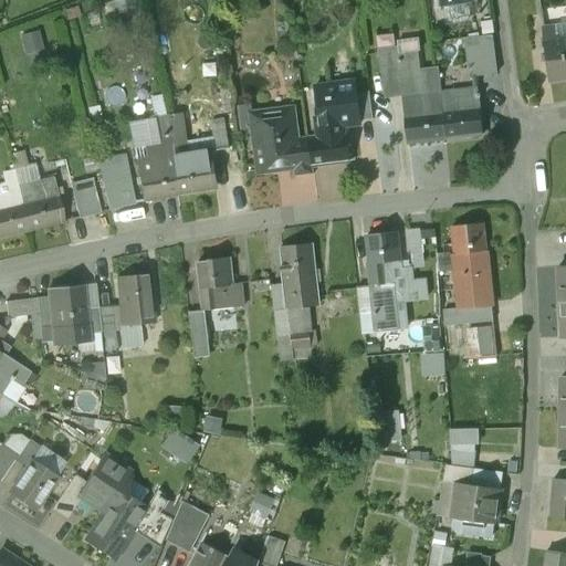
[(556,27),(543,29),(545,42),(558,40),(556,27)]
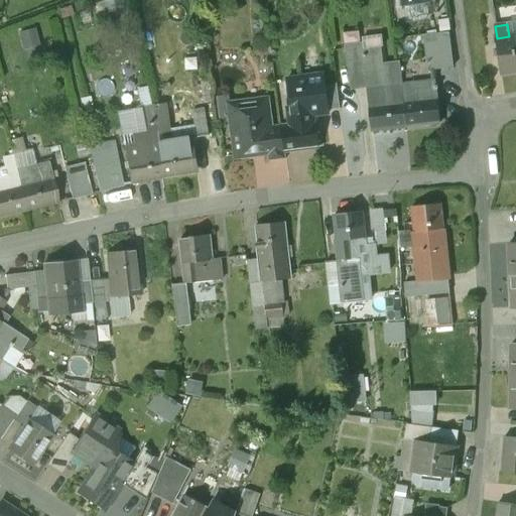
[(448,33),(427,35),(431,70),(453,68),(448,33)]
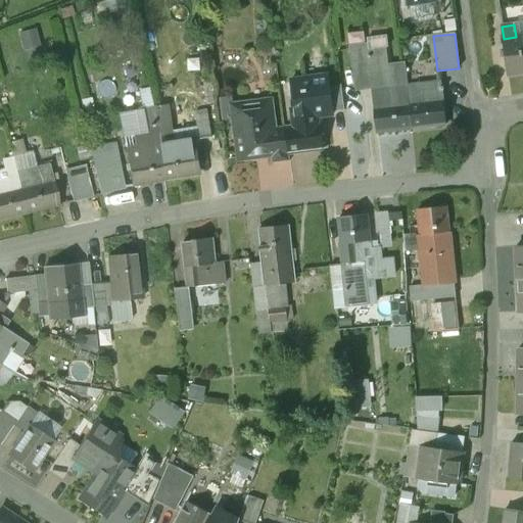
[(522,36),(516,37),(504,39),(508,75),(522,73),(522,36)]
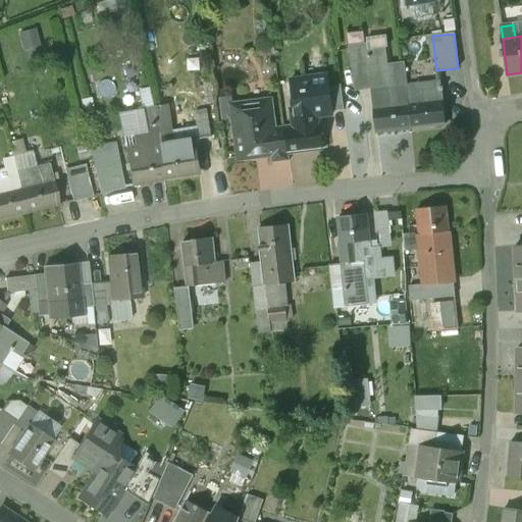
[(327,75),(291,81),(296,117),(291,117),(292,128),(284,128),(288,155),(322,150),(317,117),(332,115),(331,112),(328,87),(327,75)]
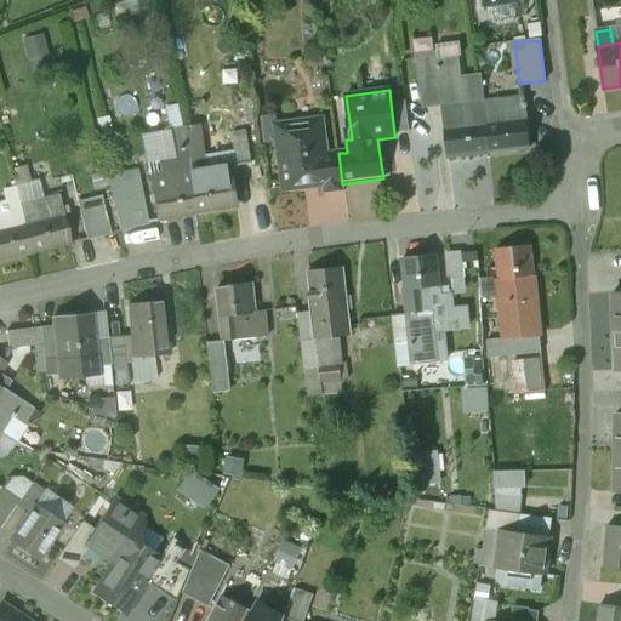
[(523,97),(482,102),(484,123),(488,153),(488,154),(529,149),(523,97)]
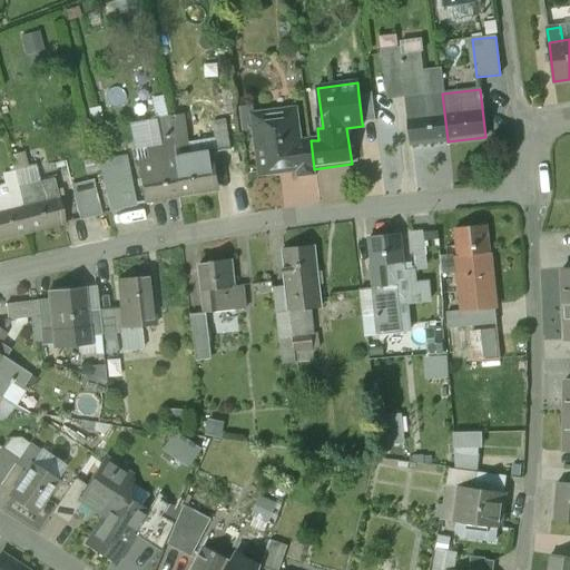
[(372,92),(359,95),(362,123),(376,120),(372,92)]
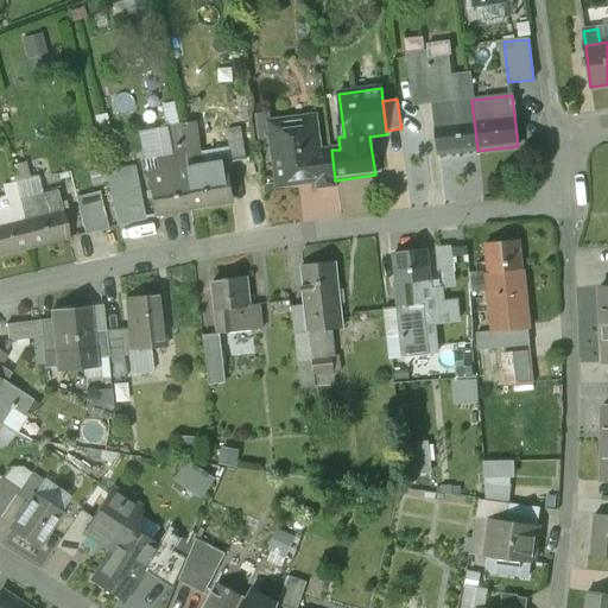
[(453,122),(451,112),(434,114),(438,154),(477,150),(474,120),(453,122)]
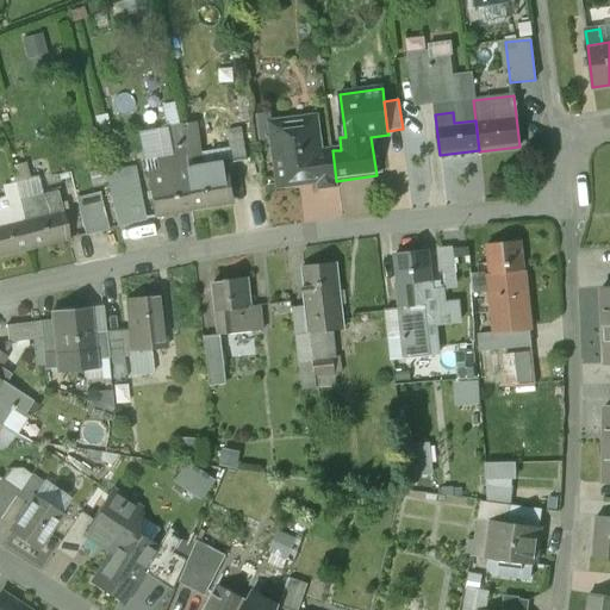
[(313,119),(286,122),(287,129),(273,131),(280,187),(316,182),(318,182),(313,153),(317,151),(313,119)]
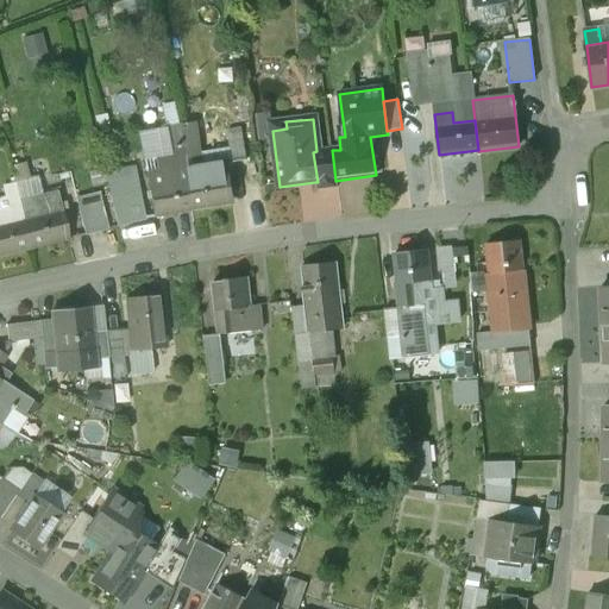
[(316,151),(313,152),(318,182),(315,182),(316,192),(337,189),(336,181),(332,150),(316,151)]
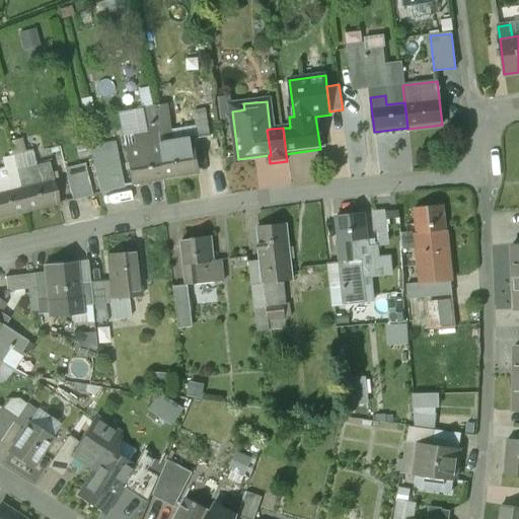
[(191,138),(167,142),(169,151),(159,153),(163,178),(197,172),(191,138)]
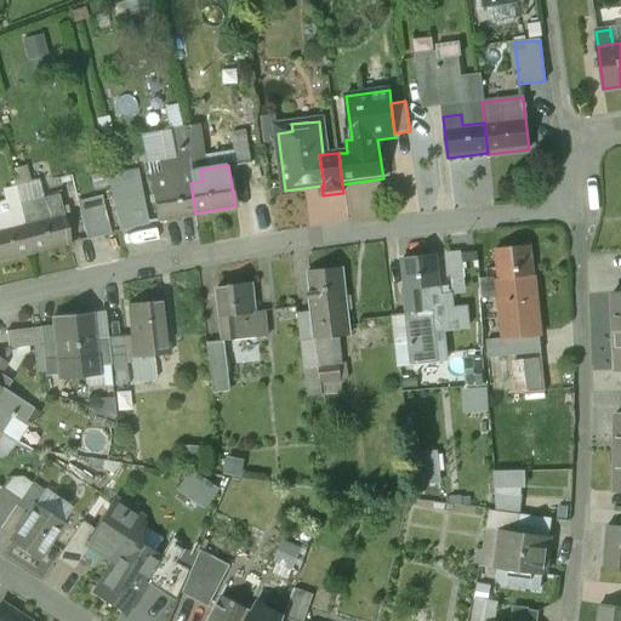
[(166,176),(148,180),(155,220),(195,214),(191,183),(169,187),(166,176)]
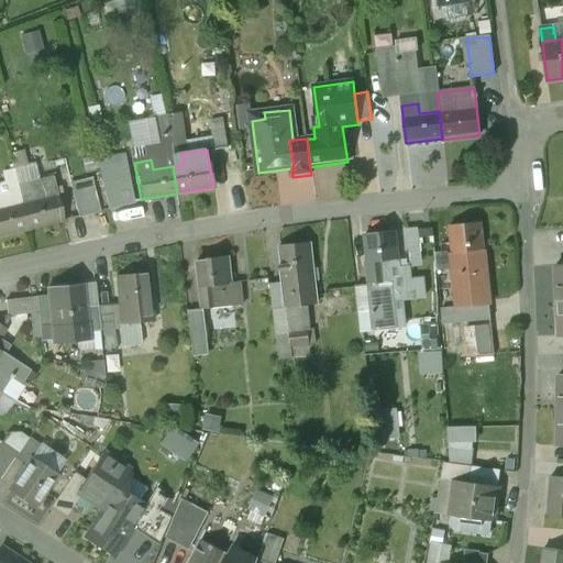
[(97,175),(75,180),(83,214),(105,210),(97,175)]
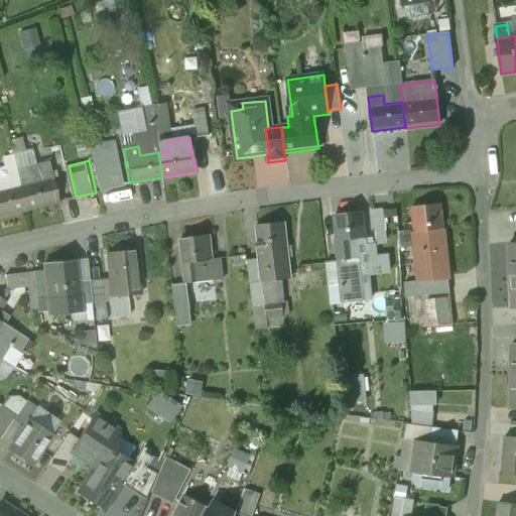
[(117,162),(93,168),(98,191),(122,186),(117,162)]
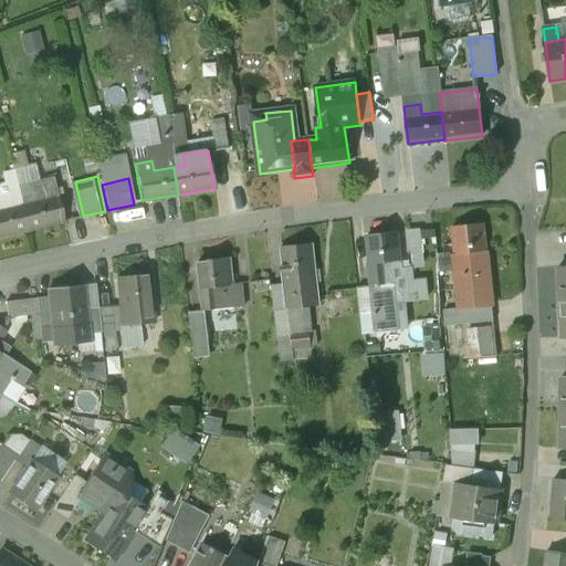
[(40,199),(20,203),(27,231),(63,222),(54,186),(38,189),(40,199)]
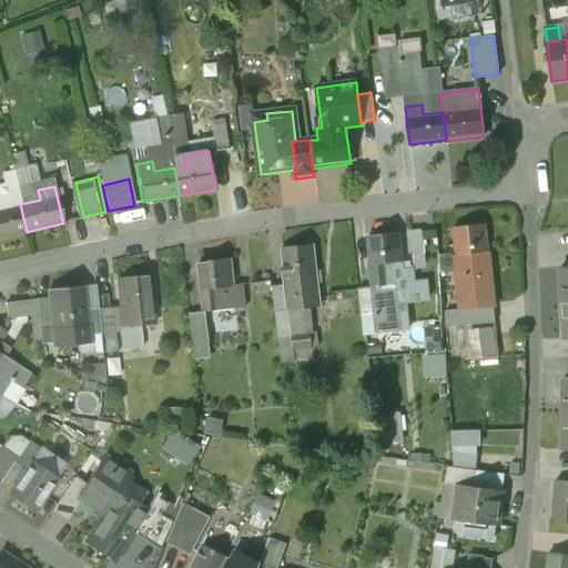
[(0,210),(0,206),(0,237),(27,232),(20,204),(0,210)]
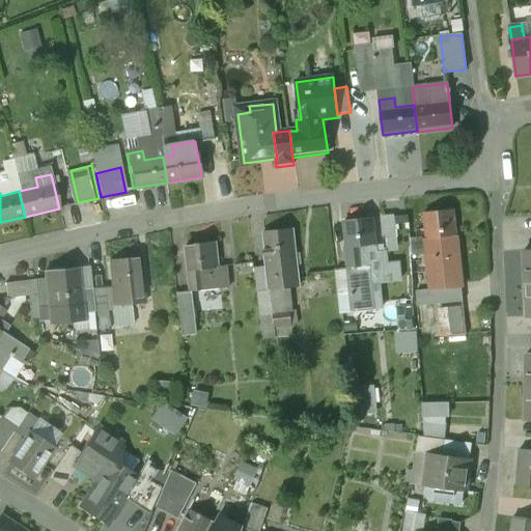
[(453,211),(424,214),(426,238),(425,239),(430,289),(415,290),(416,306),(462,302),(453,211)]
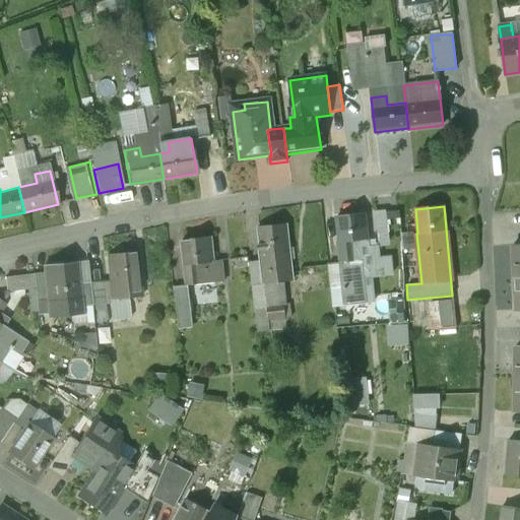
[(365,214),(336,217),(339,242),(338,242),(340,262),(343,286),(344,305),(366,303),(366,304),(373,303),(371,276),(392,274),(390,257),(379,259),(377,247),(369,248),(365,214)]
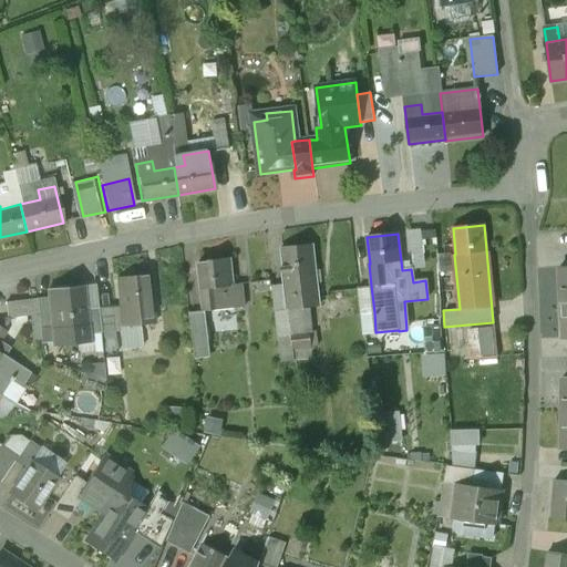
[(313,245),(282,249),(286,276),(282,277),(284,285),(287,311),(288,311),(321,307),(313,245)]
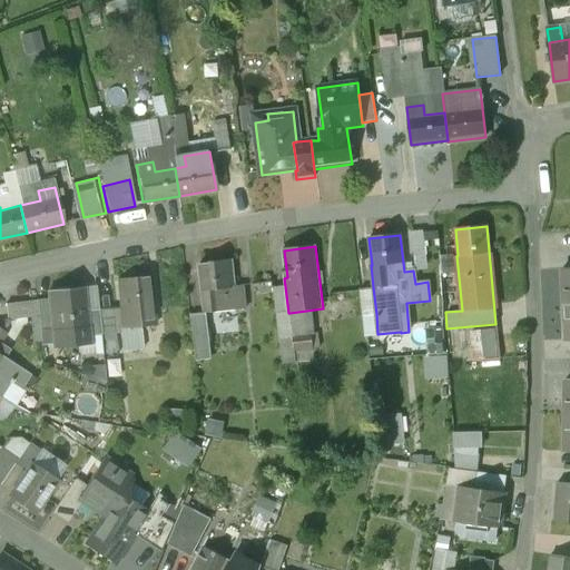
[(232,261),(202,265),(206,291),(205,291),(207,313),(224,311),(222,290),(236,287),(232,261)]
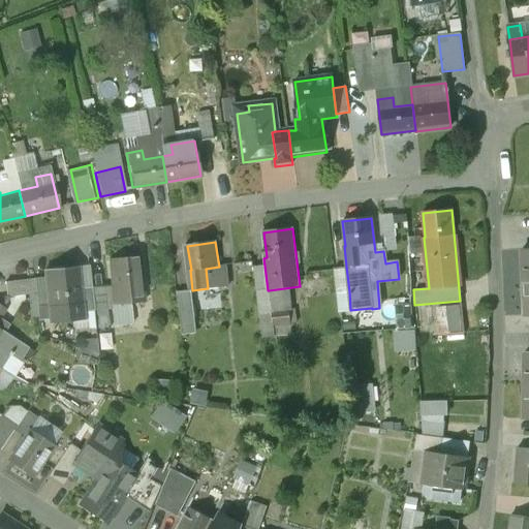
[(138,256),(110,259),(112,284),(111,284),(114,305),(131,303),(129,283),(142,281),(138,256)]
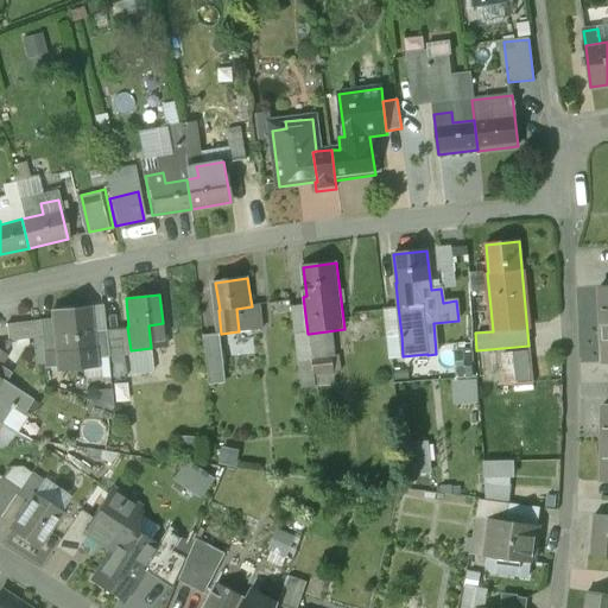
[(304,305),(292,308),(296,337),(309,336),(309,334),(308,334),(304,305)]
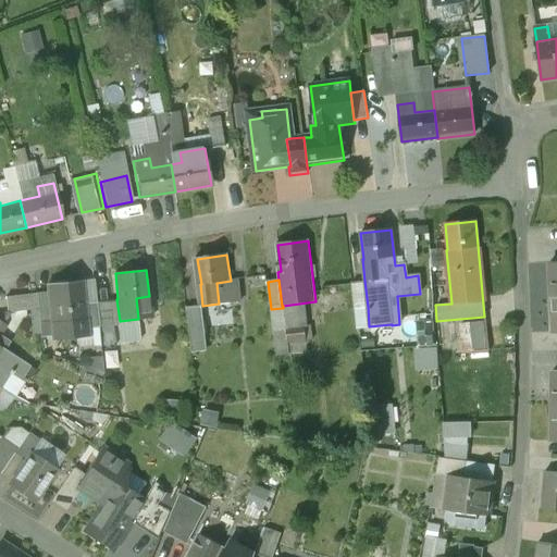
[(364,281),(350,283),(355,308),(368,307),(364,281)]
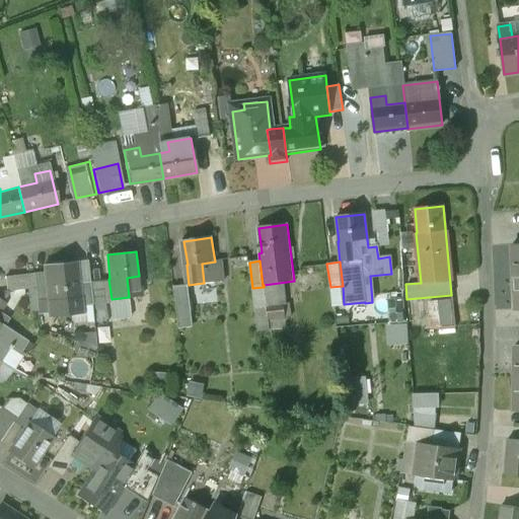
[(75,264),(45,267),(49,300),(70,298),(70,305),(78,304),(78,297),(79,297),(77,284),(75,264)]
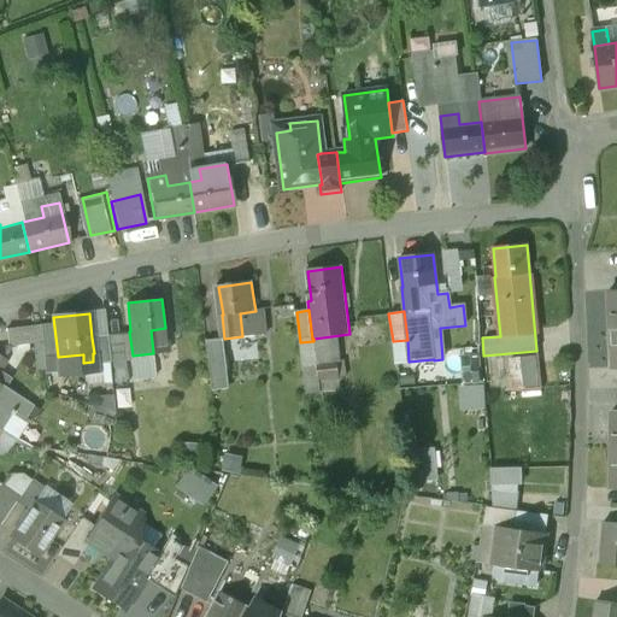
[(40,325),(6,329),(7,346),(41,341),(40,325)]
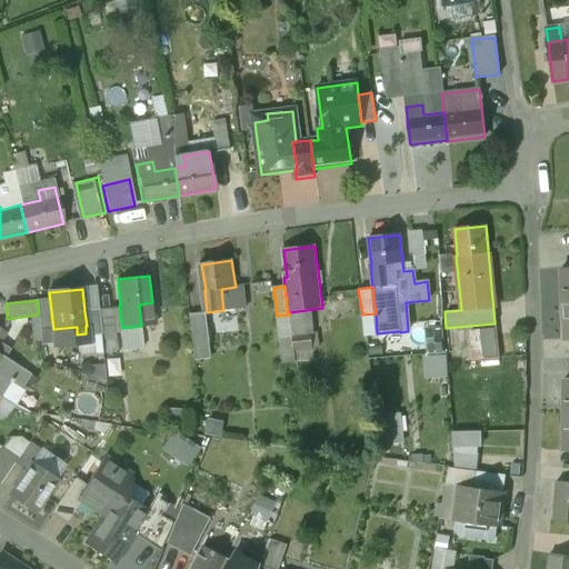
[(98,309),(85,311),(87,326),(86,326),(86,333),(100,332),(98,309)]
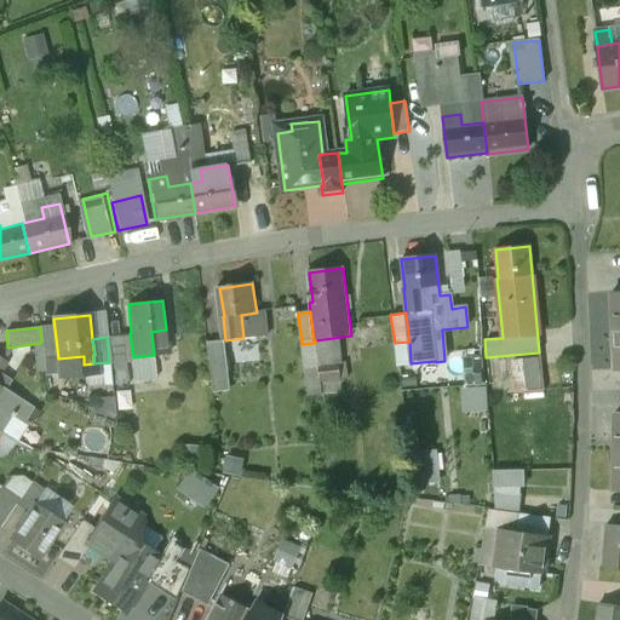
[(234,345),(216,345),(218,389),(235,389),(234,345)]
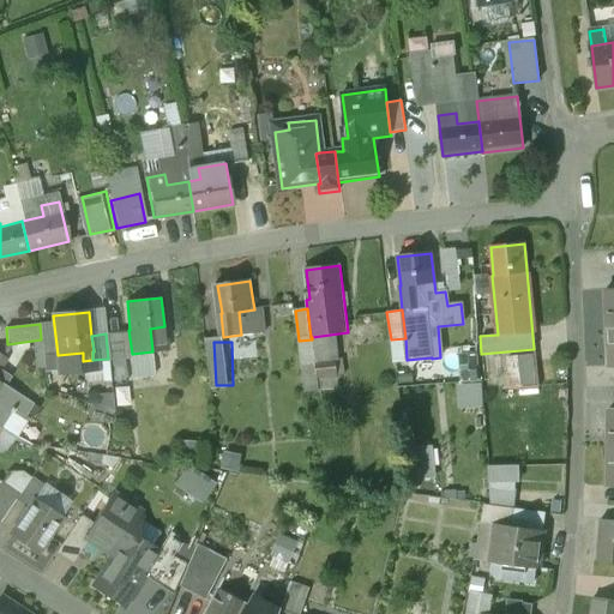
[(488,407),(487,381),(463,383),(464,408),(488,407)]
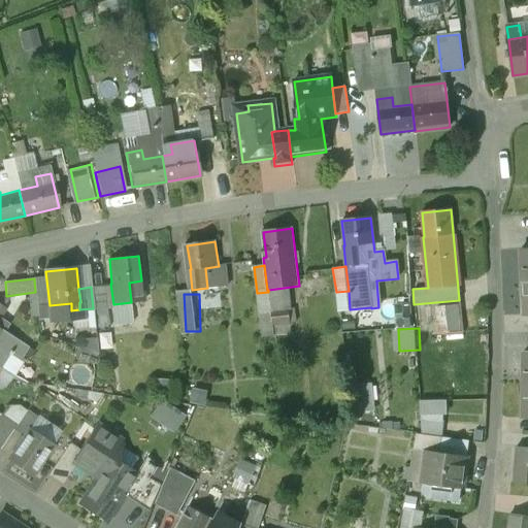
[(0,370),(0,393),(1,394),(13,374),(2,367),(0,370)]
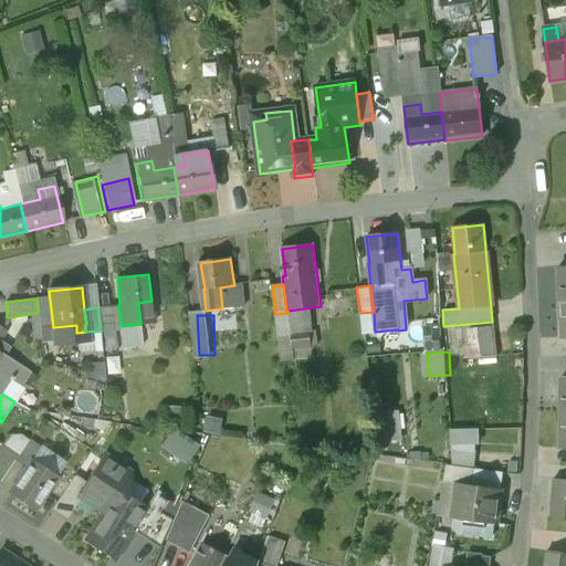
[(180,426),(168,447),(194,462),(206,442),(180,426)]
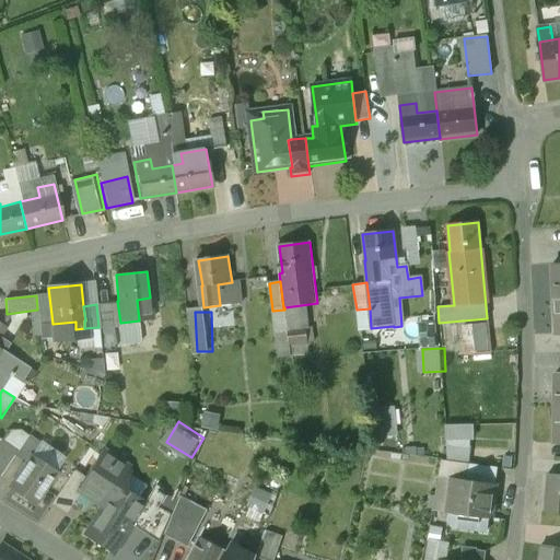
[(477,458),(478,423),(452,423),(451,458),(477,458)]
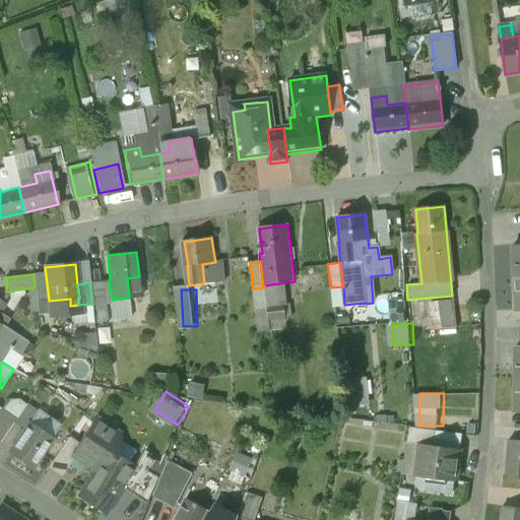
[(16,418),(0,406),(0,441),(1,442),(16,418)]
